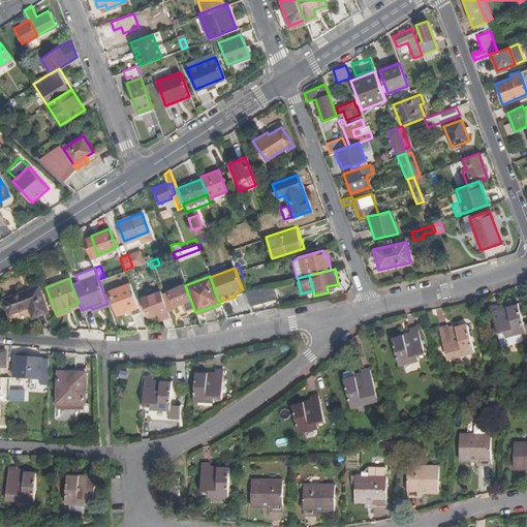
[(130,285),(129,283),(107,291),(117,314),(138,306),(135,298),(130,285)]
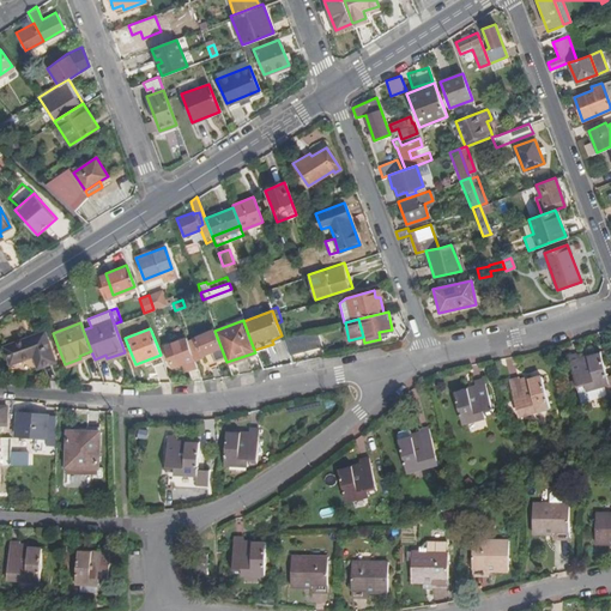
[(158,328),(151,331),(157,345),(163,343),(158,328)]
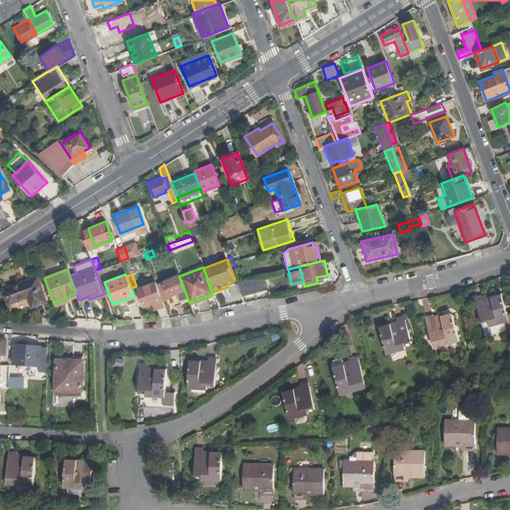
[(158,289),(162,300),(168,298),(170,304),(179,301),(184,314),(193,312),(189,302),(179,276),(179,274),(161,281),(163,287),(158,289)]
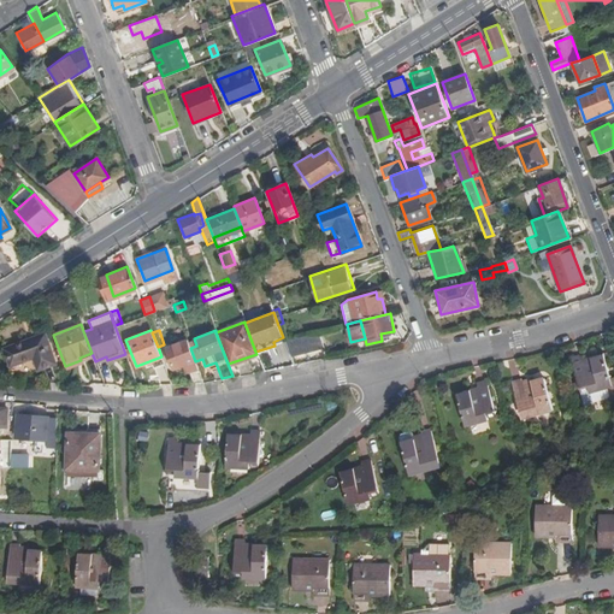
[(317,331),(284,340),(289,353),(322,346),(317,331)]
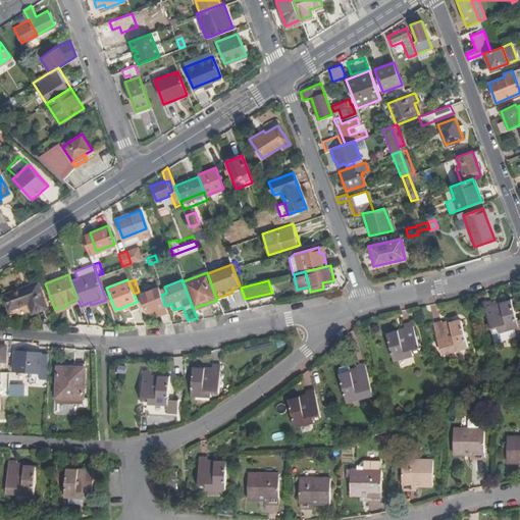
[(37,281),(2,294),(7,309),(28,302),(32,313),(47,307),(37,281)]
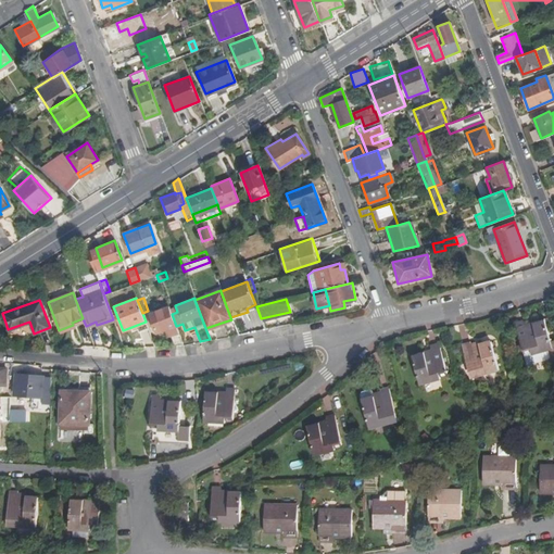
[(168,305),(149,313),(152,323),(156,334),(167,329),(170,335),(178,331),(176,326),(172,314),(168,305)]
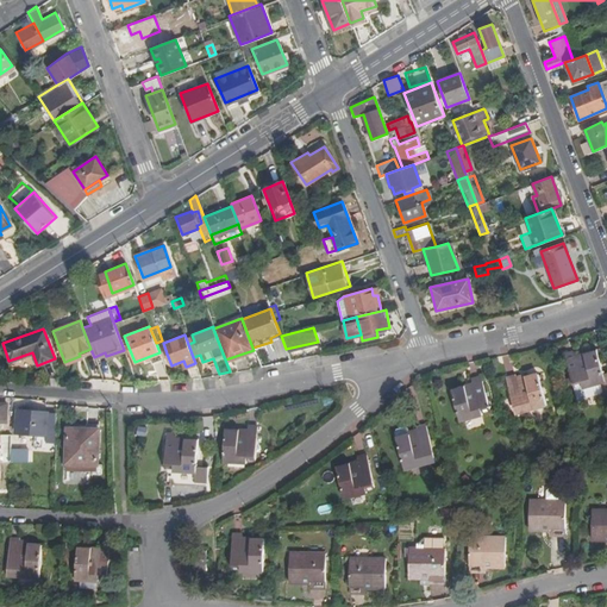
[(156,343),(160,352),(161,356),(167,354),(163,343),(162,340),(156,343)]
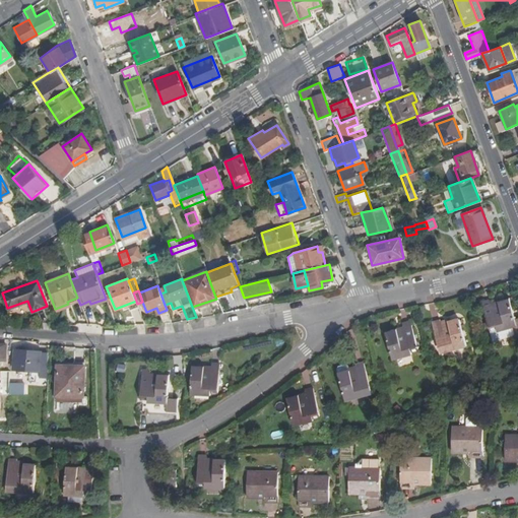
[(515,334),(517,333),(517,318),(514,319),(509,300),(498,302),(498,305),(491,307),(489,299),(480,302),(491,341),(500,338),(499,337),(514,333),(515,334)]
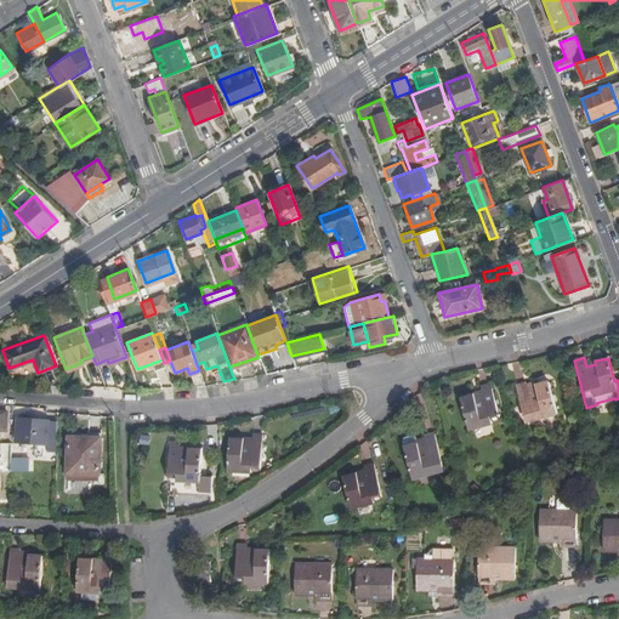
[(524,381),(515,384),(523,416),(532,414),(533,418),(556,412),(547,380),(534,384),(535,388),(527,391),(524,381)]
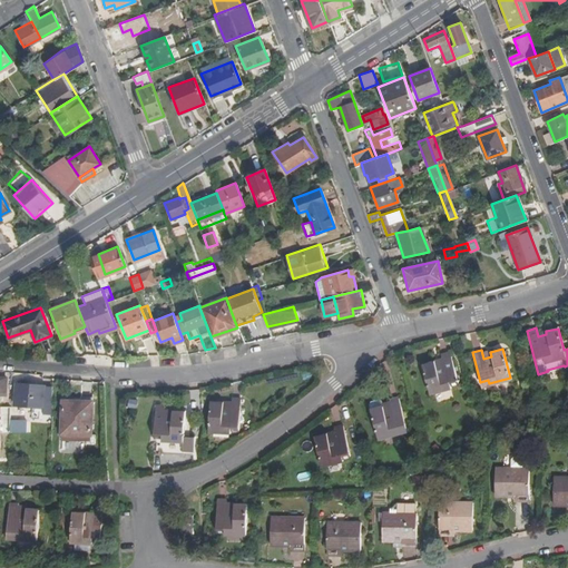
[(449,351),(440,354),(441,362),(433,364),(432,362),(421,364),(429,393),(451,388),(450,385),(457,383),(449,351)]
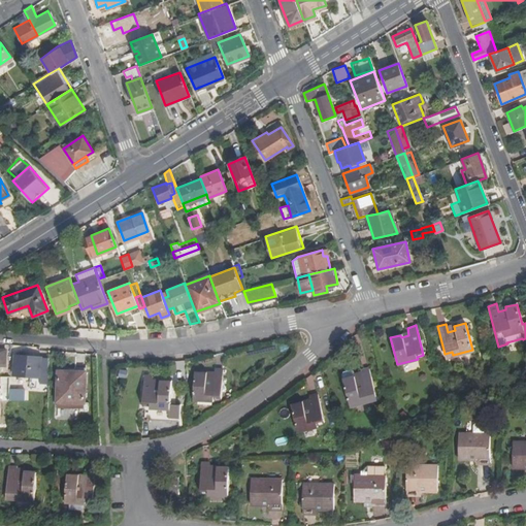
[(47,375),(47,357),(14,355),(13,374),(47,375)]
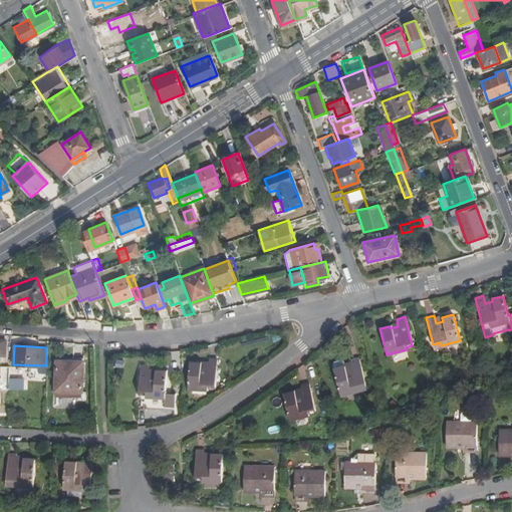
[(344,368),(343,365),(333,368),(332,368),(340,395),(357,390),(357,388),(365,386),(357,357),(349,359),(351,366),(344,368)]
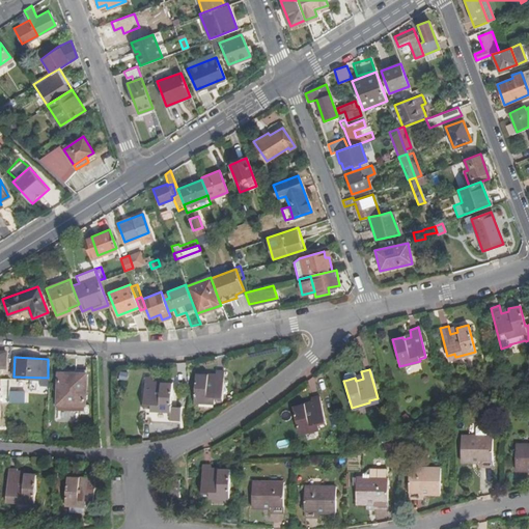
[(194,401),(214,404),(214,400),(221,400),(223,371),(215,370),(215,379),(206,378),(206,374),(195,373),(194,401)]
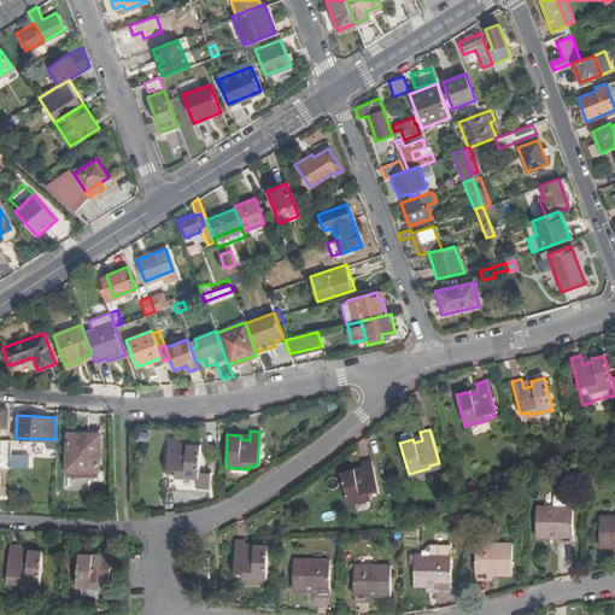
[(66,432),(65,469),(98,469),(98,433),(66,432)]
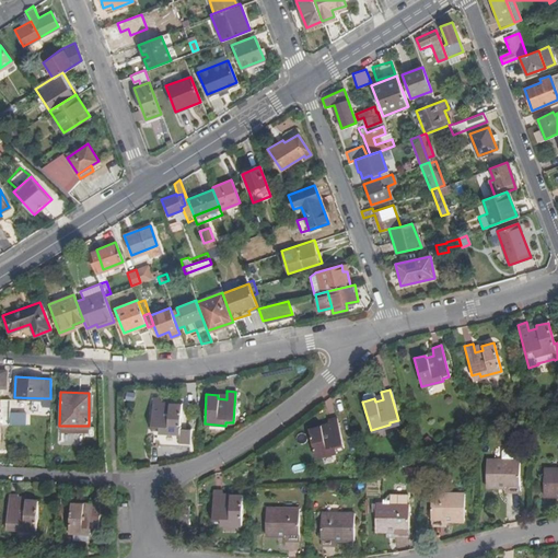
[(361,397),(363,402),(374,398),(373,393),(371,392),(362,394),(361,397)]
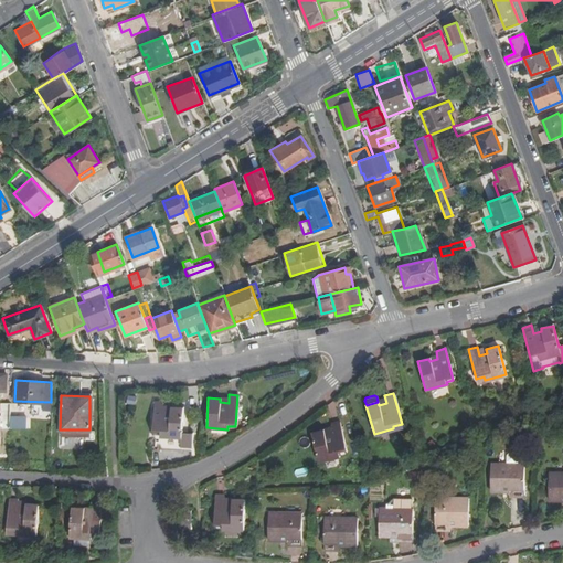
[(169,410),(161,410),(162,401),(153,401),(151,432),(160,433),(160,436),(180,437),(180,444),(191,444),(192,432),(181,432),(182,409),(169,407),(169,410)]
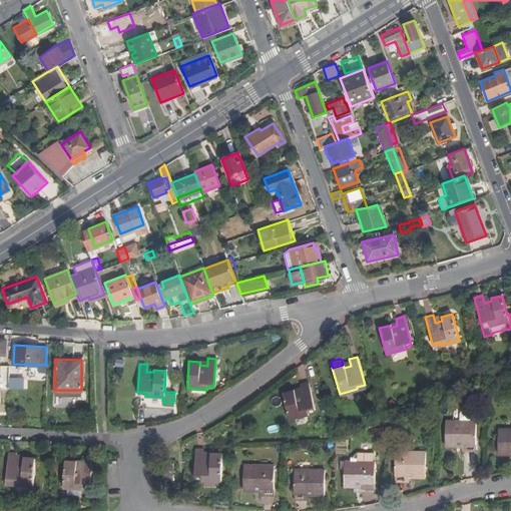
[(23,388),(24,376),(9,375),(8,387),(23,388)]
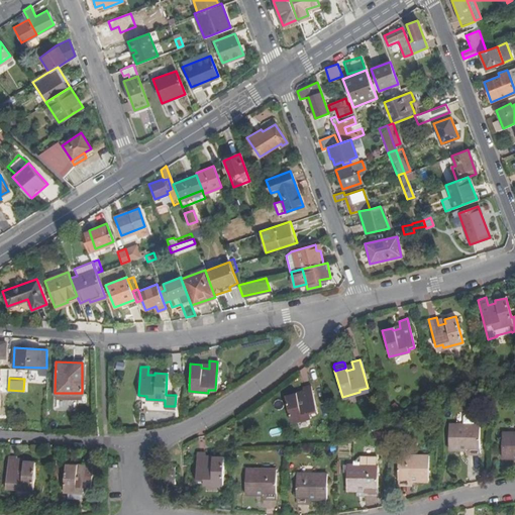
[(296,393),(284,396),(291,422),(310,417),(310,414),(317,412),(310,384),(302,386),(304,394),(296,396),(296,393)]
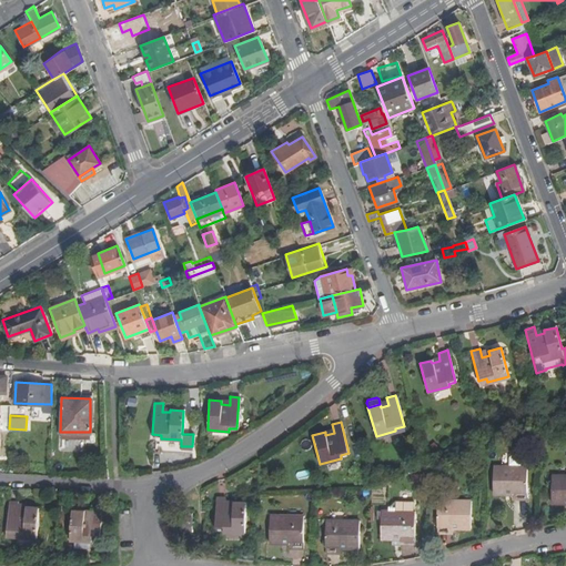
[(506,466),(493,466),(492,494),(511,494),(509,498),(526,498),(526,466),(524,466),(524,457),(522,453),(508,453),(506,456),(506,466)]
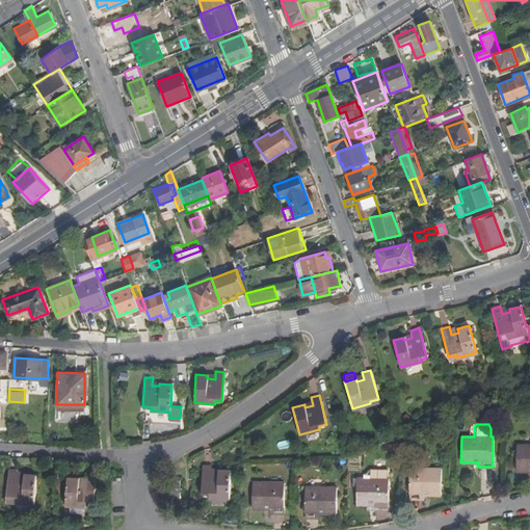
[(529,445),(515,445),(515,471),(529,471),(529,445)]
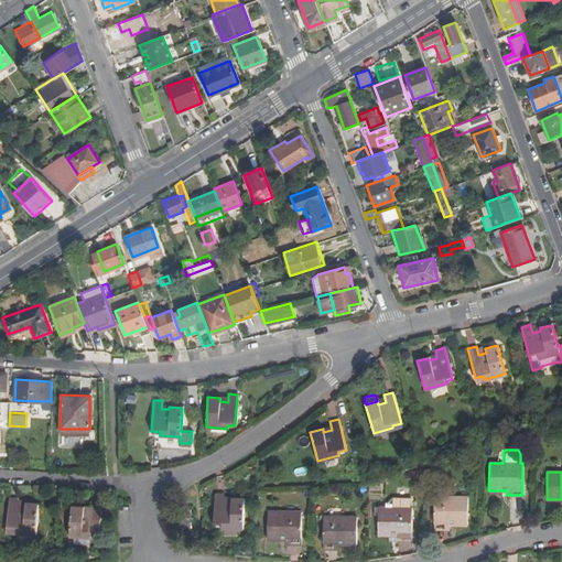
[(222,493),(214,493),(213,525),(222,525),(222,528),(242,528),(244,498),(229,498),(229,501),(222,501),(222,493)]
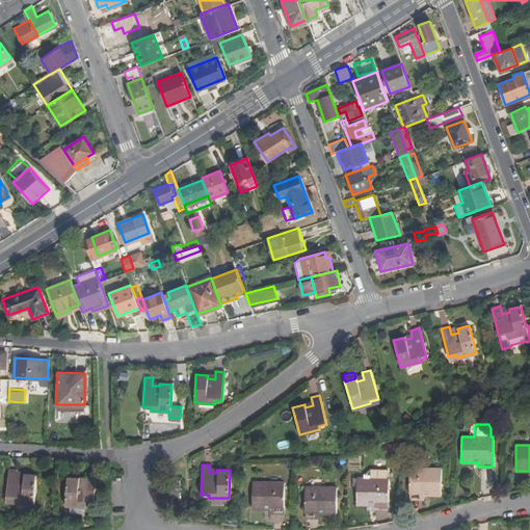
[(363,477),(356,477),(356,504),(373,504),(373,508),(388,508),(388,478),(387,478),(387,470),(385,468),(383,468),(382,469),(373,469),(372,468),(370,468),(369,468),(364,474),(363,477)]
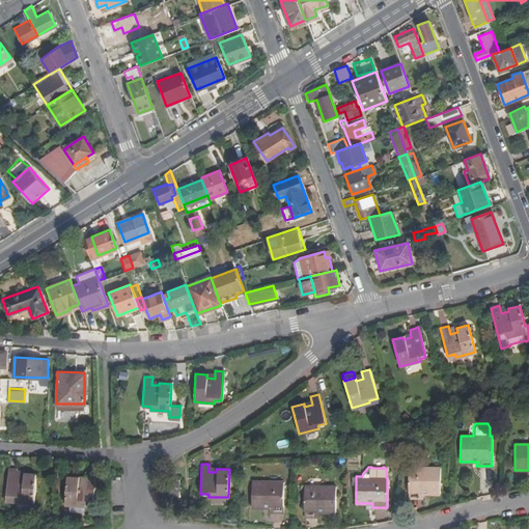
[(16,469),(7,468),(6,497),(12,497),(12,501),(33,502),(35,474),(23,473),(23,479),(16,479),(16,469)]
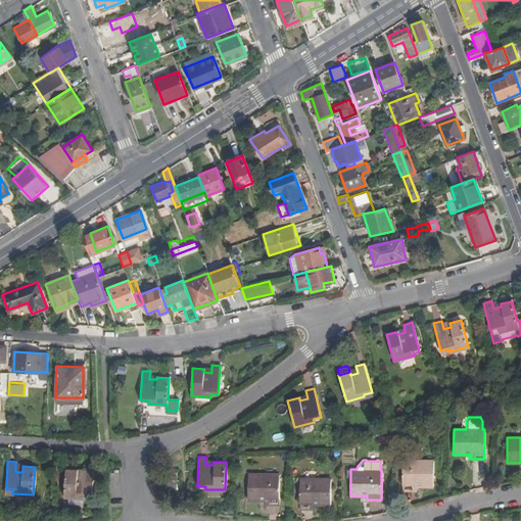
[(432,461),(401,461),(401,490),(415,490),(415,486),(432,486),(432,461)]
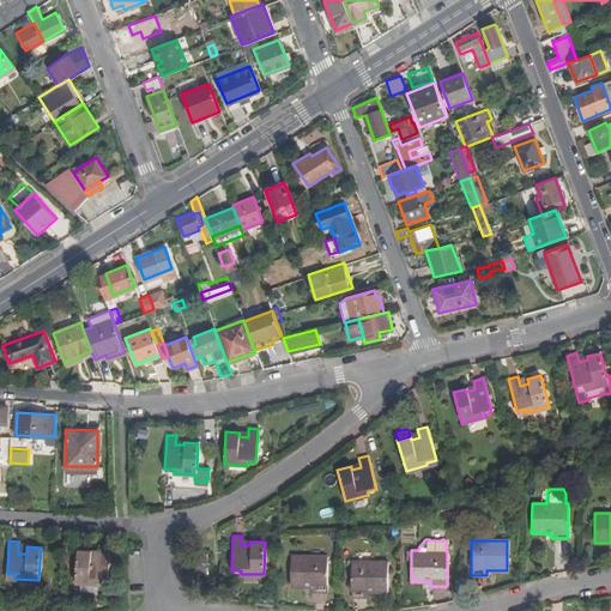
[(108,580),(108,568),(109,546),(100,546),(100,549),(100,556),(90,556),(90,551),(77,550),(76,582),(98,584),(98,580),(108,580)]
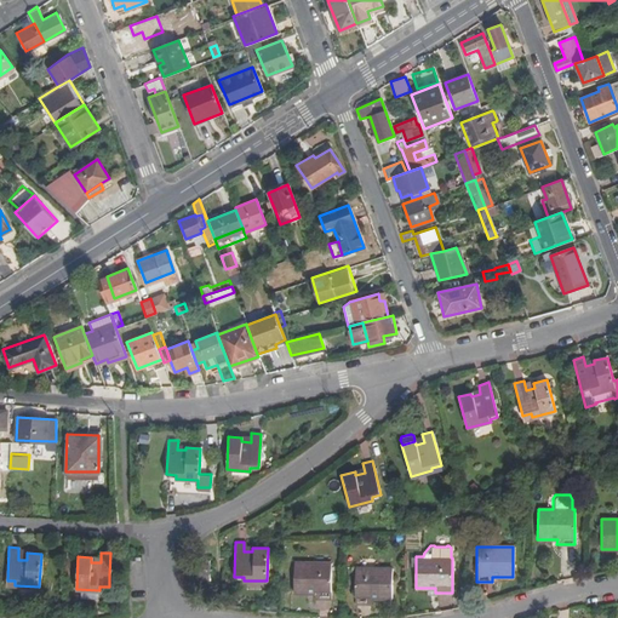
[(209,560),(195,560),(195,579),(209,579),(209,560)]
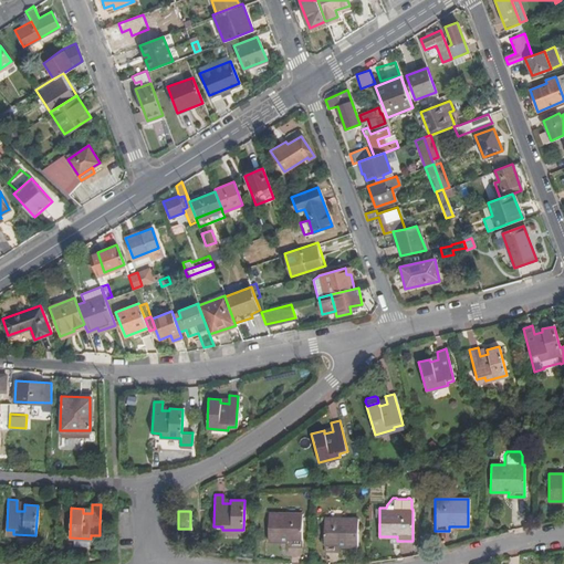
[(302,513),(268,513),(268,541),(286,541),(286,545),(301,545),(302,513)]
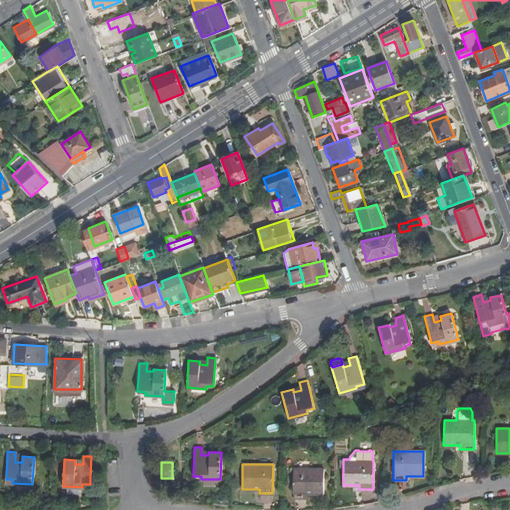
[(322,469),(292,468),(292,498),(306,498),(306,494),(322,494),(322,469)]
